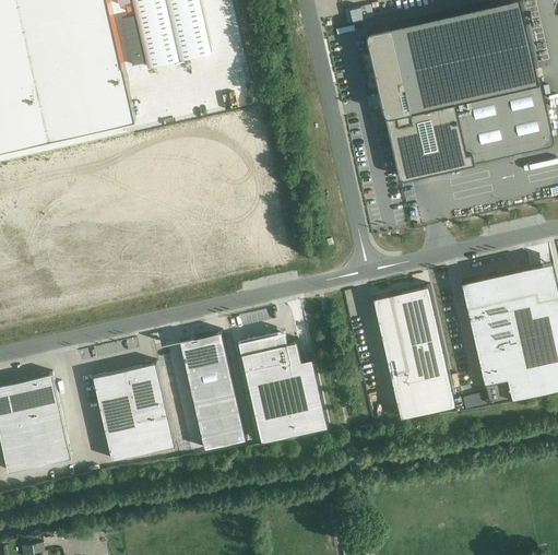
[(0,150),(134,119),(107,0),(0,0),(0,150)]
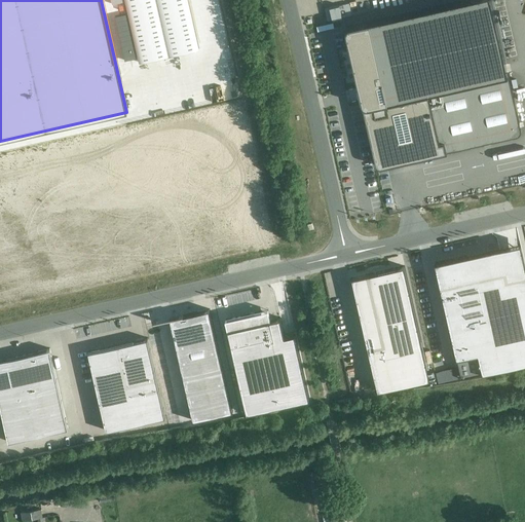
[(121,0),(138,68),(198,53),(185,0),(121,0)]
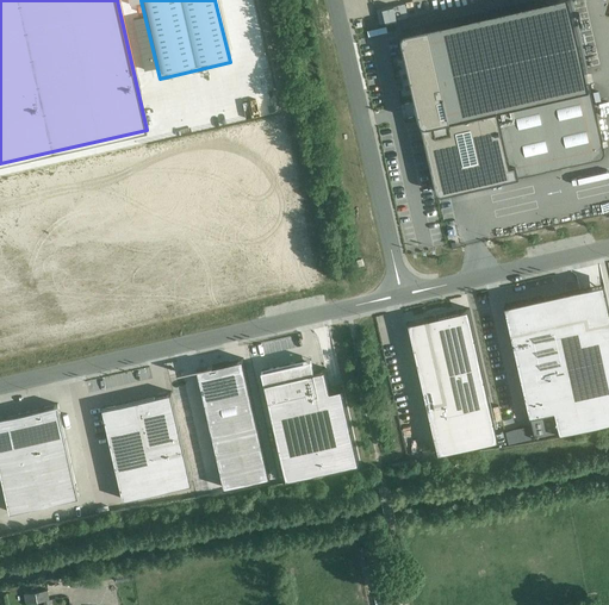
[(569,0),(553,0),(397,36),(435,201),(606,163),(569,0)]
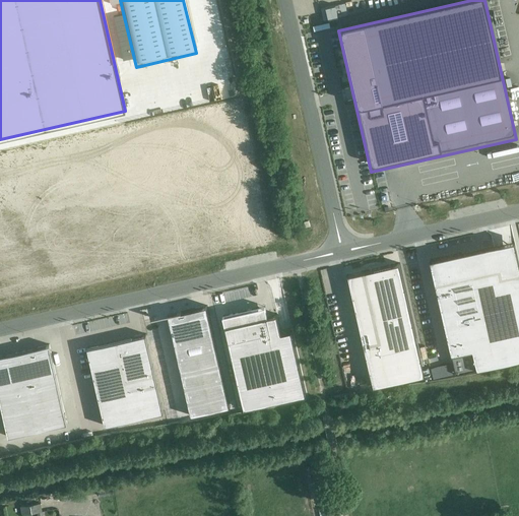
[(124,17),(113,20),(123,63),(134,61),(124,17)]
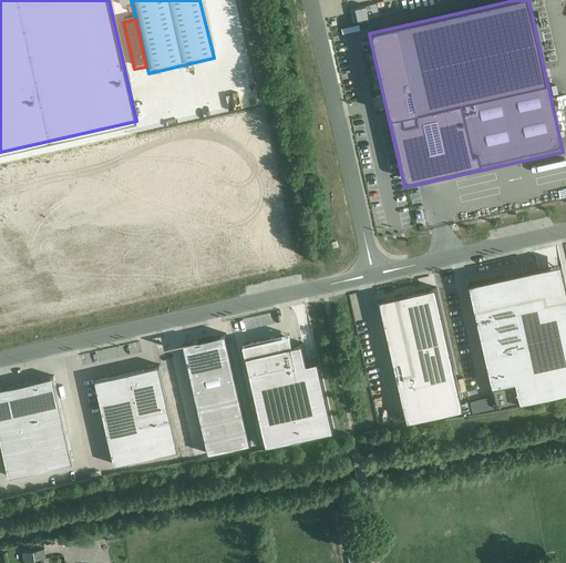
[(565,396),(565,302),(545,306),(539,279),(481,293),(485,310),(474,314),(496,412),(565,396)]
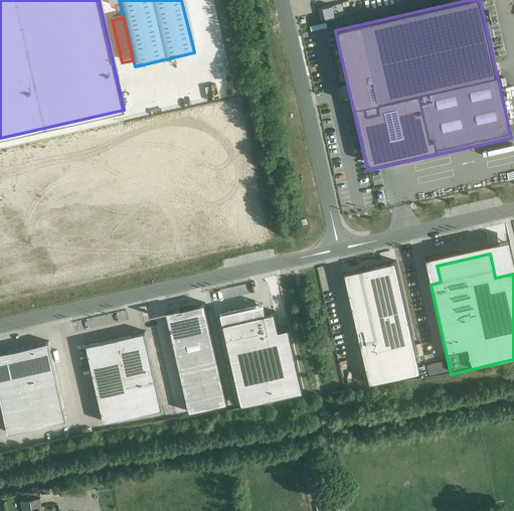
[(394,265),(343,277),(369,388),(420,376),(394,265)]
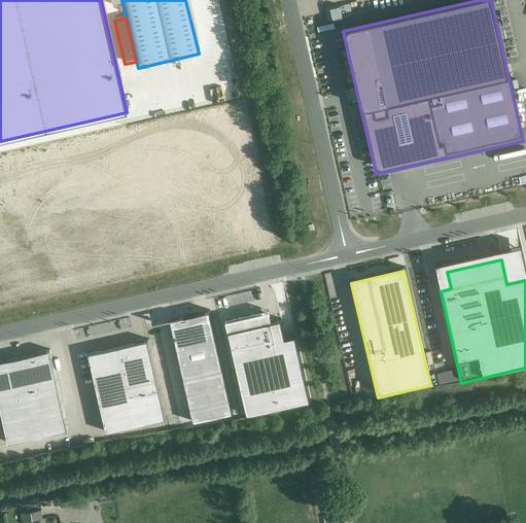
[(233,417),(209,314),(169,322),(193,425),(233,417)]
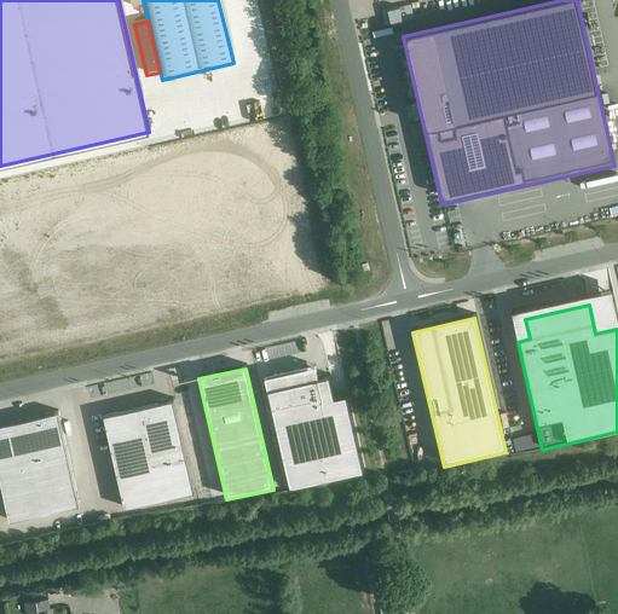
[(364,475),(346,397),(334,400),(329,378),(317,381),(315,369),(264,381),(289,492),(364,475)]
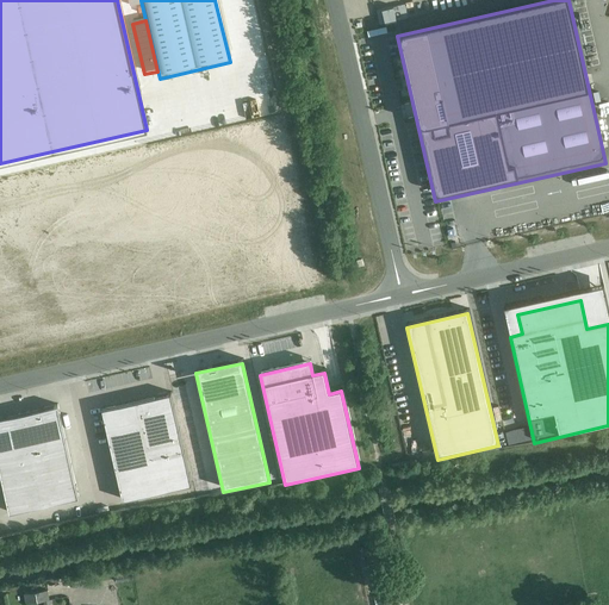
[(191,488),(171,397),(100,412),(122,504),(191,488)]
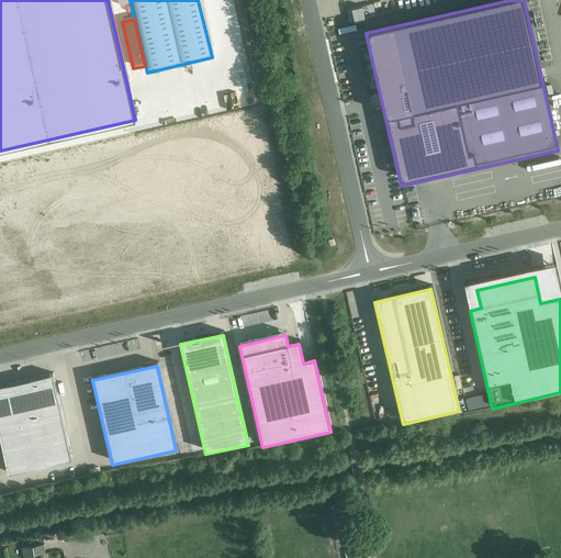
[(53,377),(0,388),(0,442),(8,477),(71,462),(53,377)]
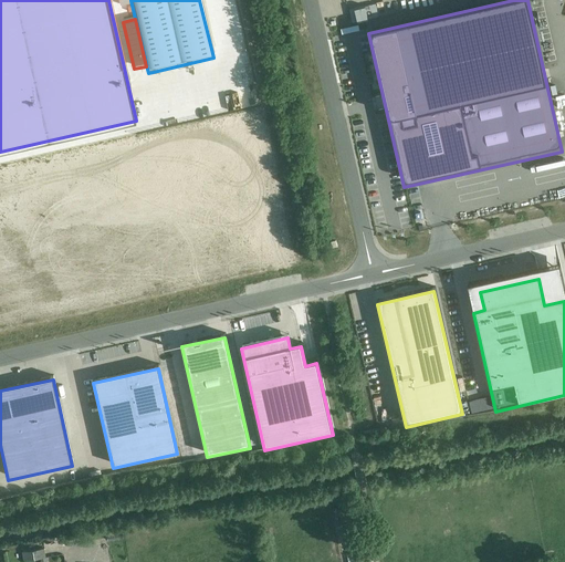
[(343,509),(328,511),(333,530),(346,527),(343,509)]
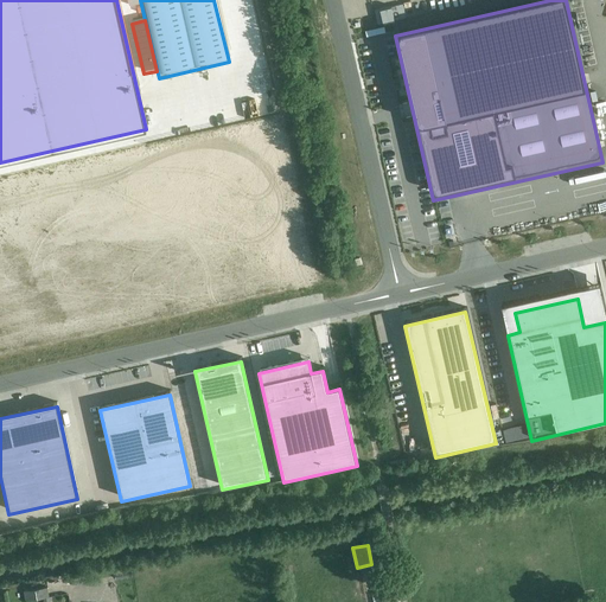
[(23,595),(24,601),(49,601),(48,591),(23,595)]
